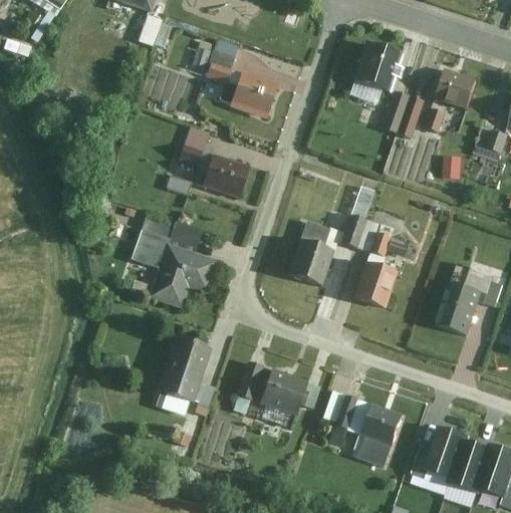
[(32,0),(48,11),(31,37),(37,40),(62,0),(32,0)]
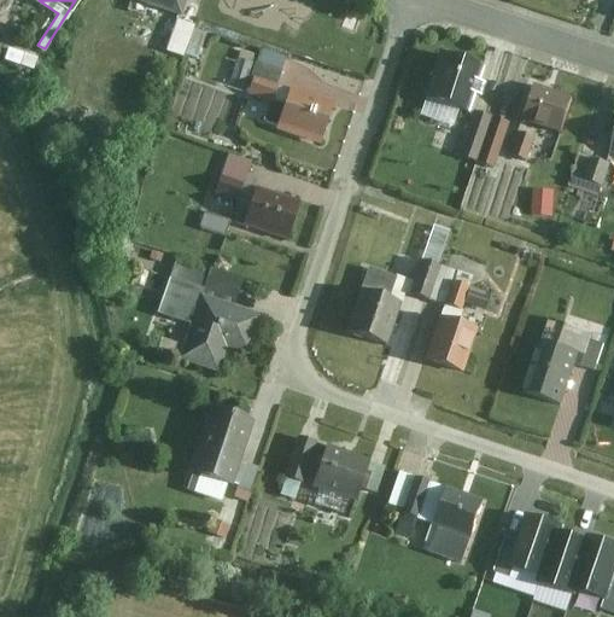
[(142,0),(179,11),(182,0),(142,0)]
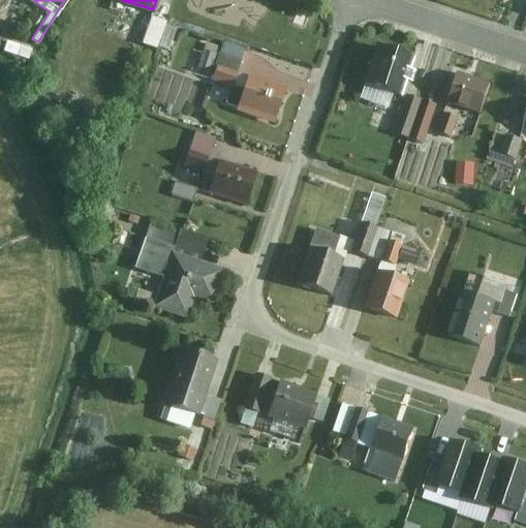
[(169,51),(178,24),(152,14),(143,41),(169,51)]
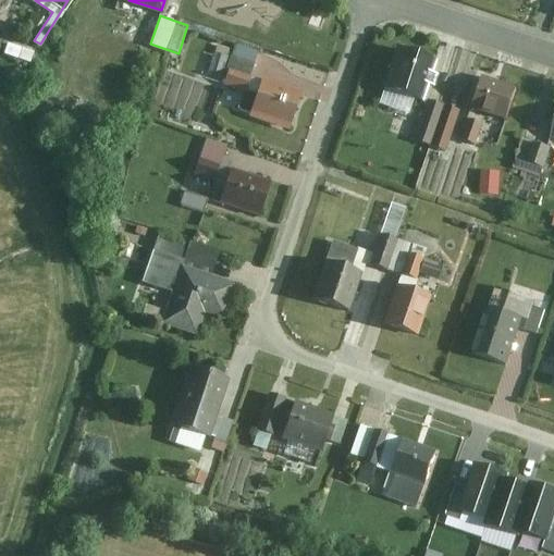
[(29,60),(33,49),(7,40),(3,51),(29,60)]
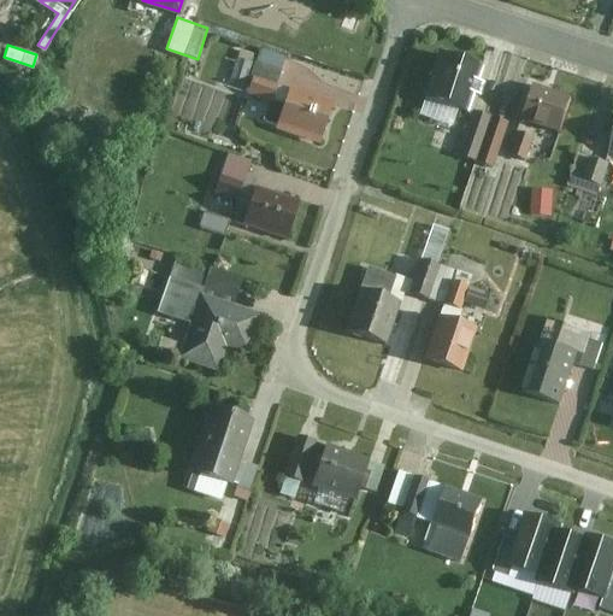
[(317,141),(331,98),(277,80),(284,56),(259,47),(246,89),(266,95),(258,122),(317,141)]
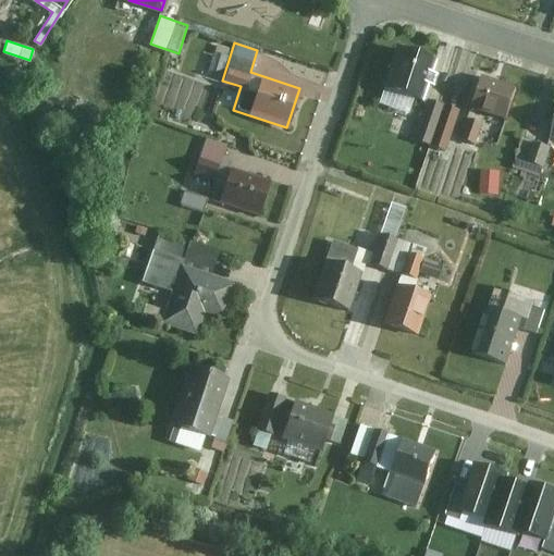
[(423,97),(436,60),(396,47),(384,83),(423,97)]
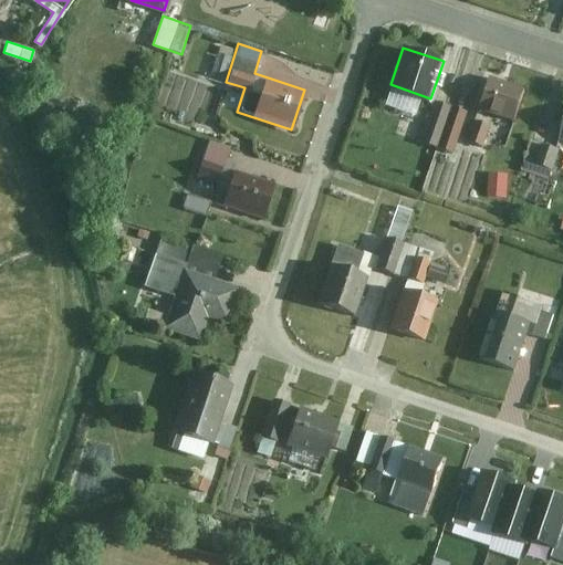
[(223,77),(230,58),(217,53),(210,73),(223,77)]
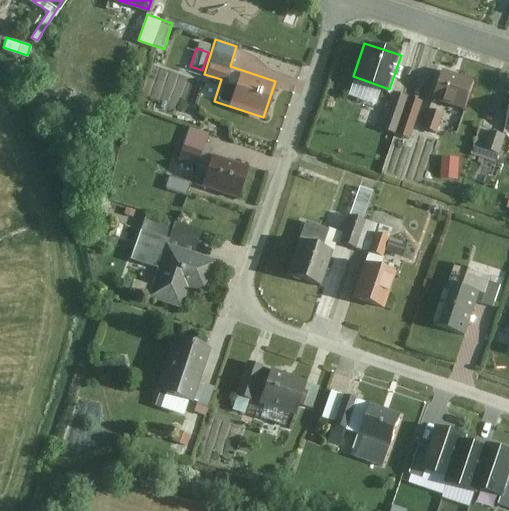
[(461,107),(471,80),(438,68),(428,94),(461,107)]
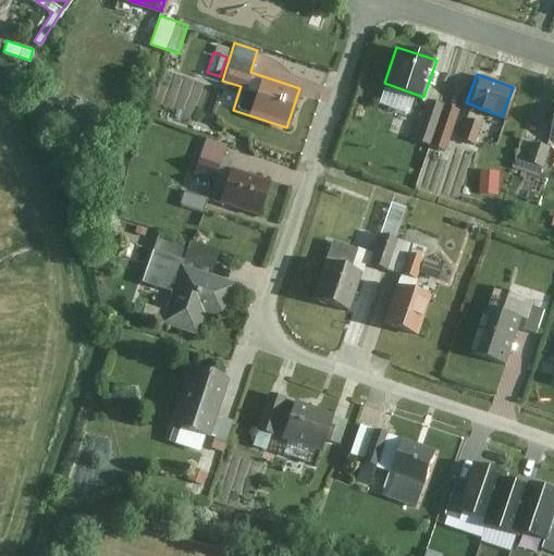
[(444,148),(458,108),(432,99),(419,139),(444,148)]
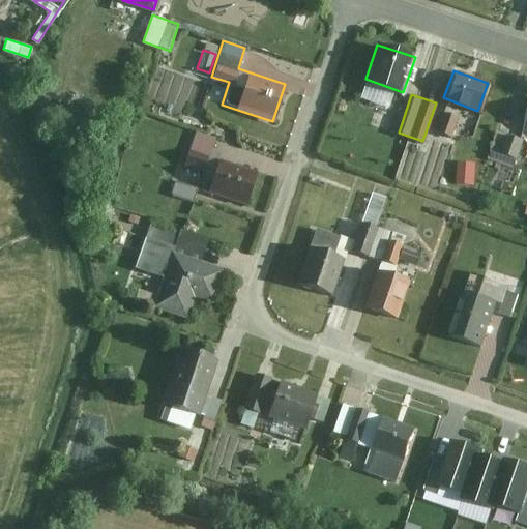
[(457,115),(444,111),(438,130),(450,135),(457,115)]
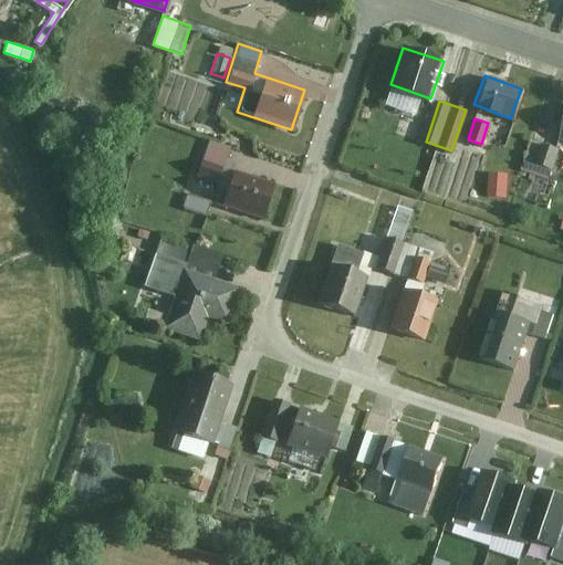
[(548,178),(559,148),(534,139),(524,169),(548,178)]
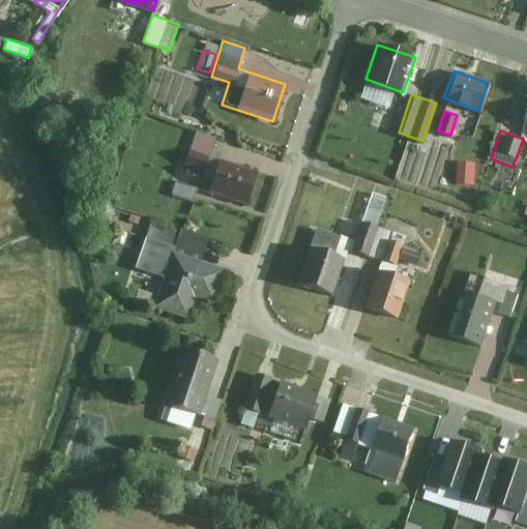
[(207,155),(188,149),(183,162),(203,168),(207,155)]
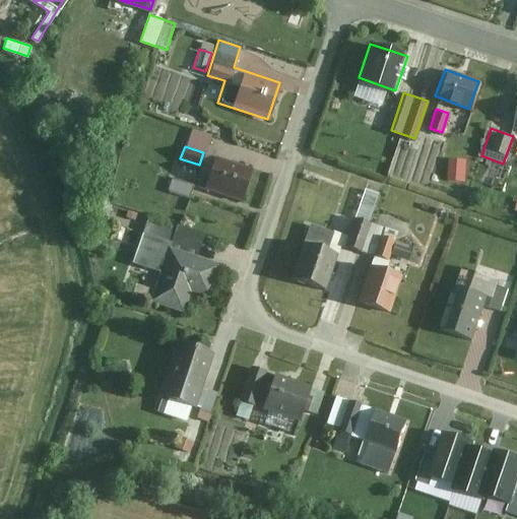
[(245,198),(254,168),(213,155),(205,186),(245,198)]
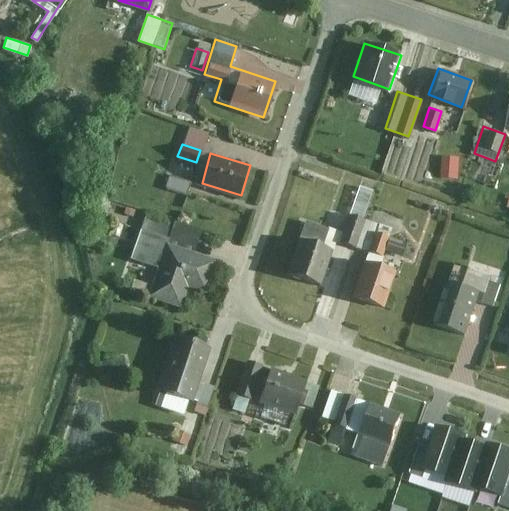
[(184,192),(188,182),(168,173),(164,184),(184,192)]
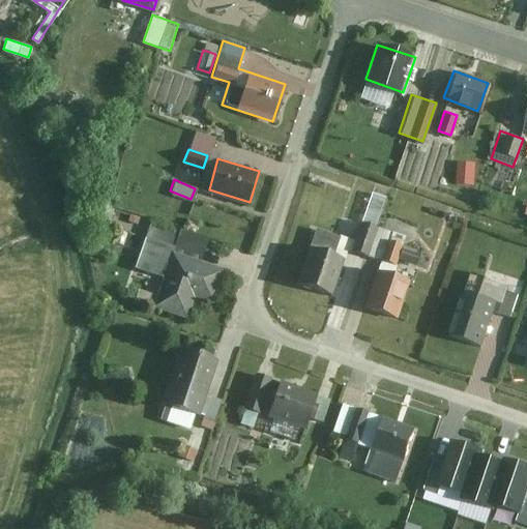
[(354,239),(348,247),(397,265),(400,257),(417,263),(421,251),(388,238),(391,230),(375,224),(385,196),(371,192),(354,239)]
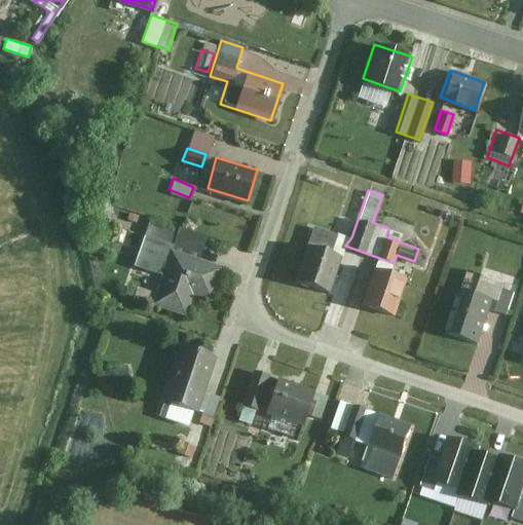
[(208,235),(151,216),(135,264),(163,273),(153,303),(187,314),(194,294),(213,300),(224,268),(199,259),(208,235)]
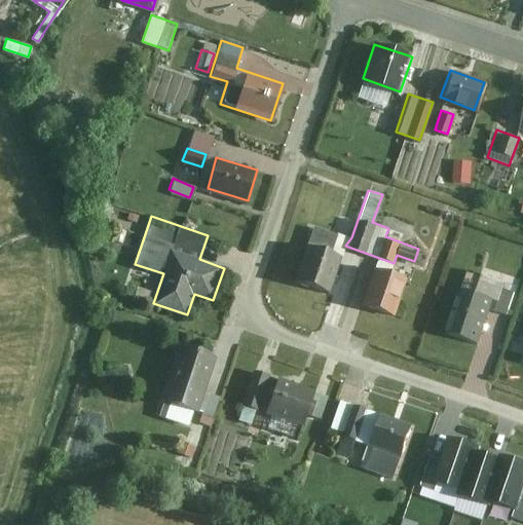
[(345,246),(351,237),(315,224),(295,279),(329,292),(345,246)]
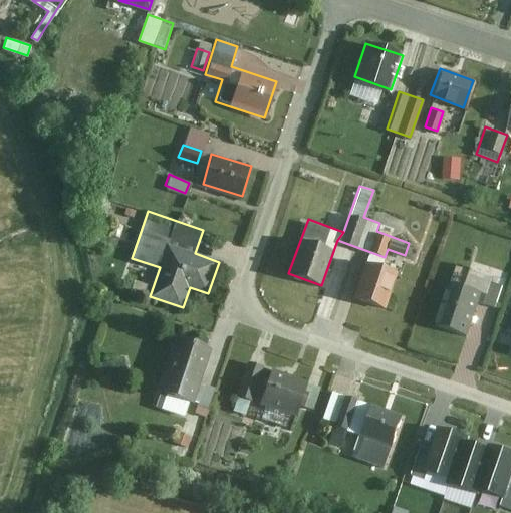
[(430,320),(463,333),(480,290),(465,285),(473,266),(453,259),(430,320)]
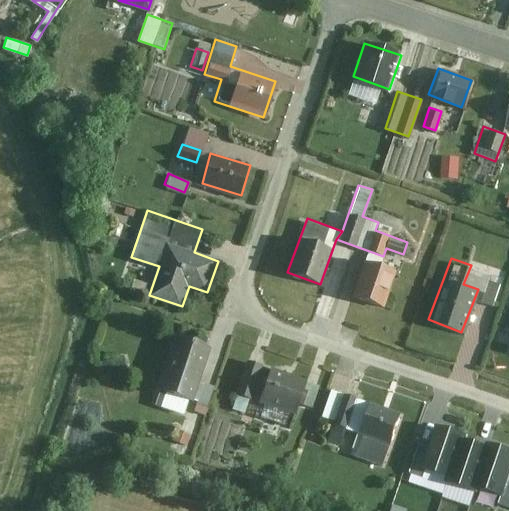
[(395,273),(367,261),(353,294),(382,305),(395,273)]
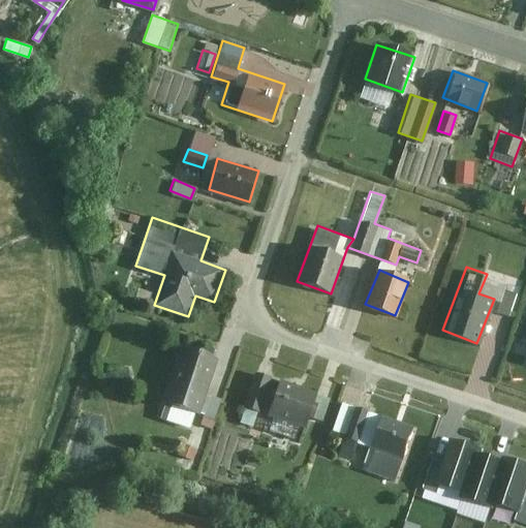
[(508,314),(518,291),(506,286),(496,309),(508,314)]
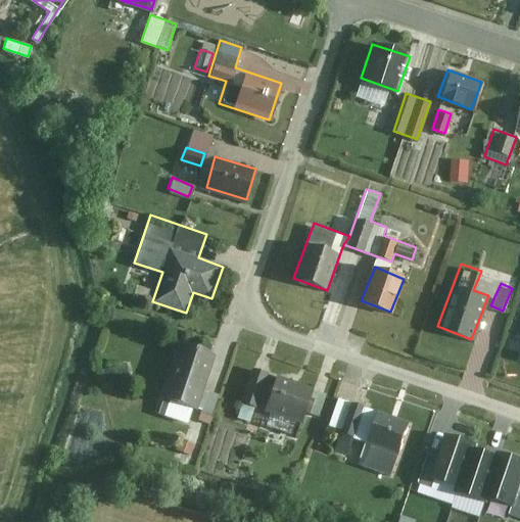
[(214,353),(177,342),(154,410),(182,419),(187,405),(200,409),(197,419),(209,423),(219,394),(202,389),(214,353)]
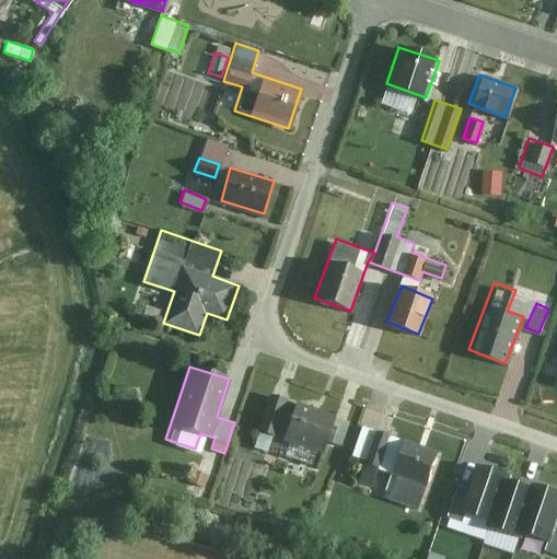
[(286,400),(270,395),(257,430),(273,435),(286,400)]
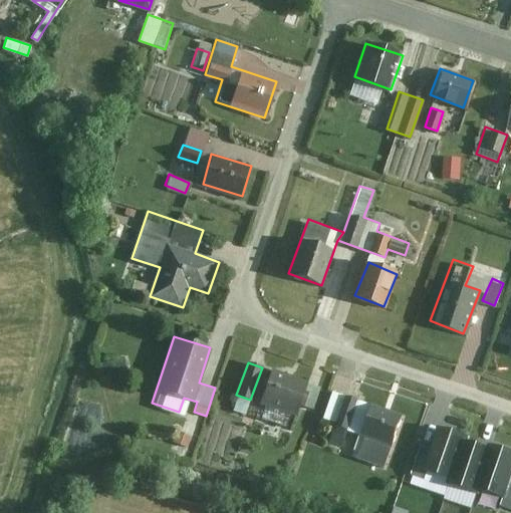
[(288,426),(304,381),(267,369),(256,402),(263,404),(259,416),(288,426)]
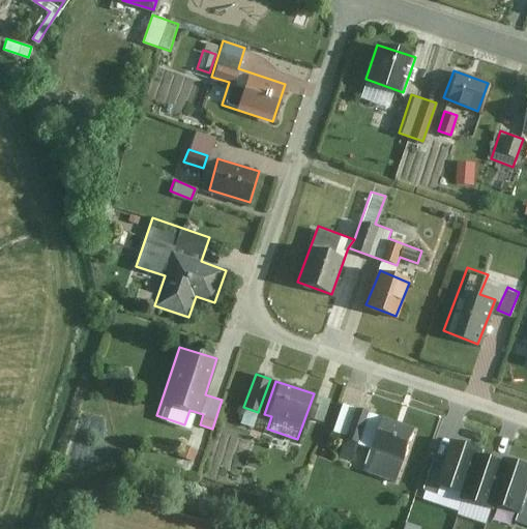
[(397,482),(415,428),(343,403),(332,432),(344,436),(338,457),(351,461),(350,466),(397,482)]
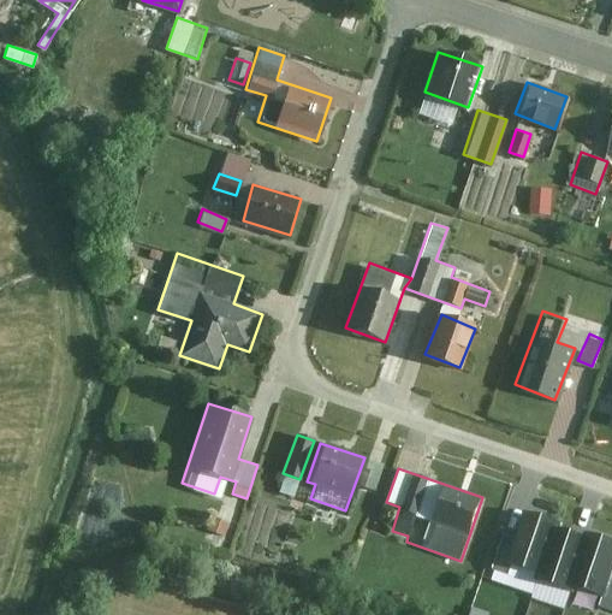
[(552,525),(520,514),(501,566),(534,577),(533,581),(564,592),(566,587),(598,598),(611,557),(611,545),(583,536),(581,543),(550,532),(552,525)]
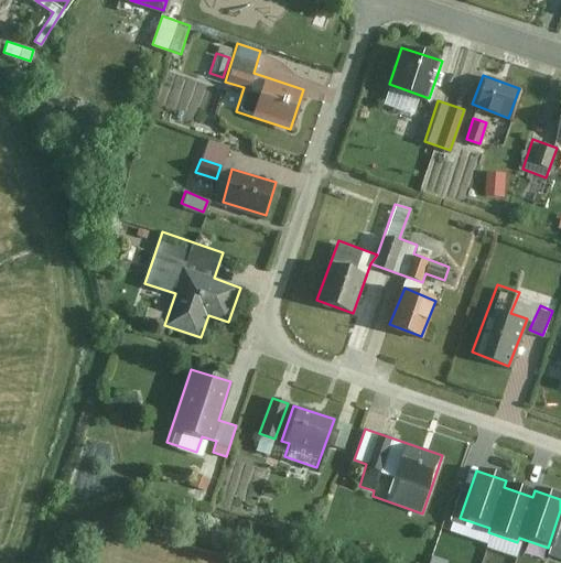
[(206,476),(194,473),(191,484),(203,487),(206,476)]
